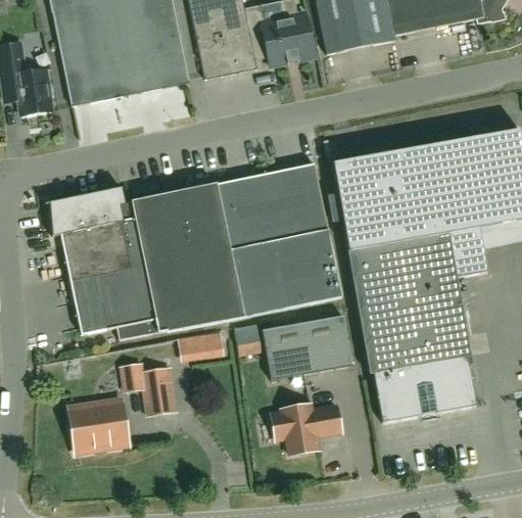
[(50,0),(52,10),(72,104),(189,81),(172,0),(50,0)]
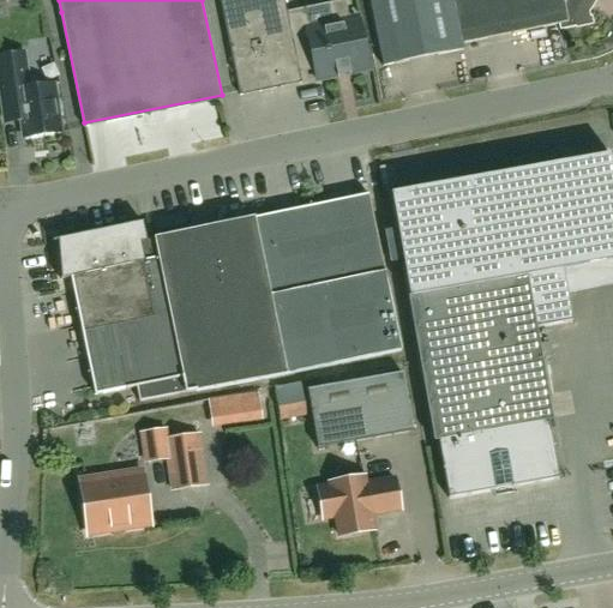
[(299,26),(295,6),(287,8),(284,0),(221,0),(239,90),(300,79),(298,64),(306,62),(299,26)]
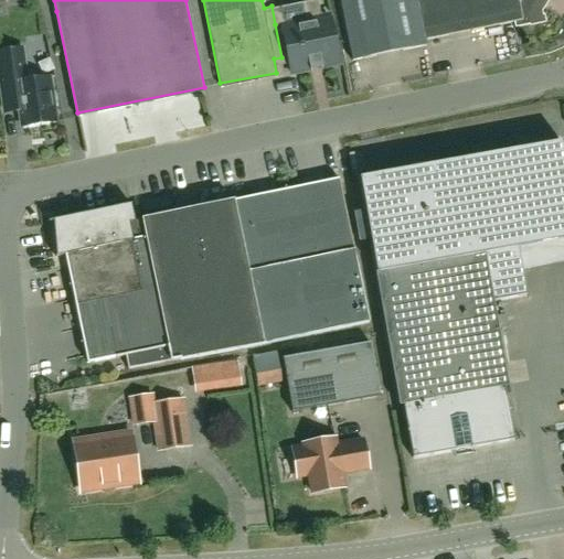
[(275,24),(282,57),(289,56),(291,70),(325,63),(339,60),(336,46),(329,13),(323,14),(321,0),(302,0),(306,18),(283,22),(275,24)]
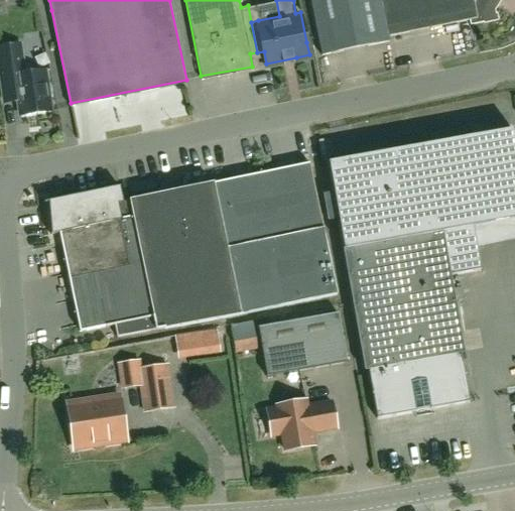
[(387,39),(386,32),(469,16),(470,21),(498,16),(494,0),(310,0),(322,52),(387,39)]
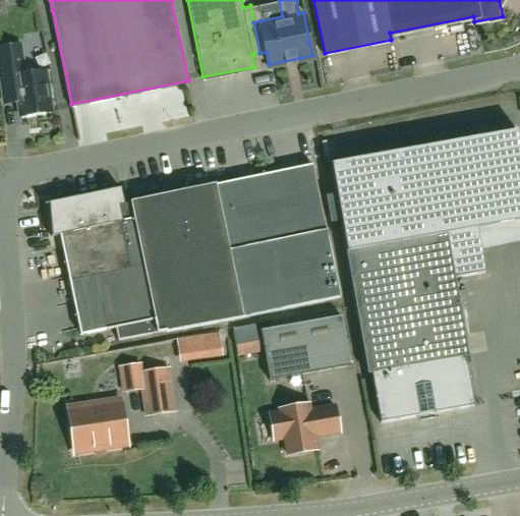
[(20,42),(0,44),(0,63),(5,101),(19,99),(21,113),(52,108),(46,68),(34,70),(34,66),(30,64),(24,64),(20,42)]
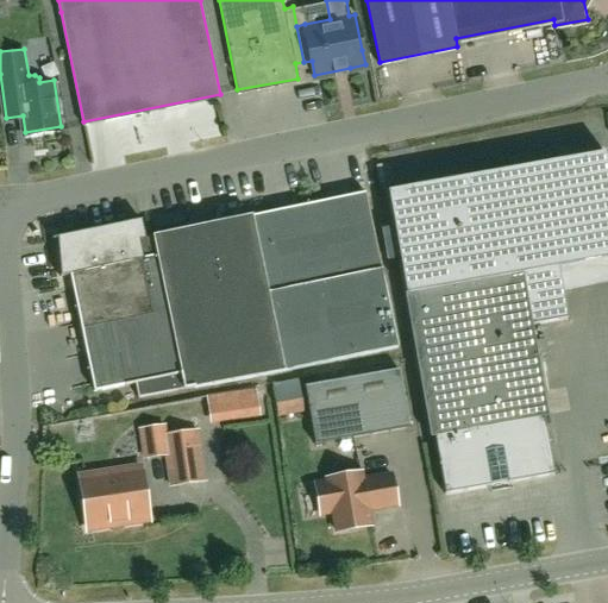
[(607,148),(388,187),(431,433),(436,432),(445,489),(553,470),(544,413),(549,412),(532,320),(568,314),(559,263),(607,255),(607,148)]
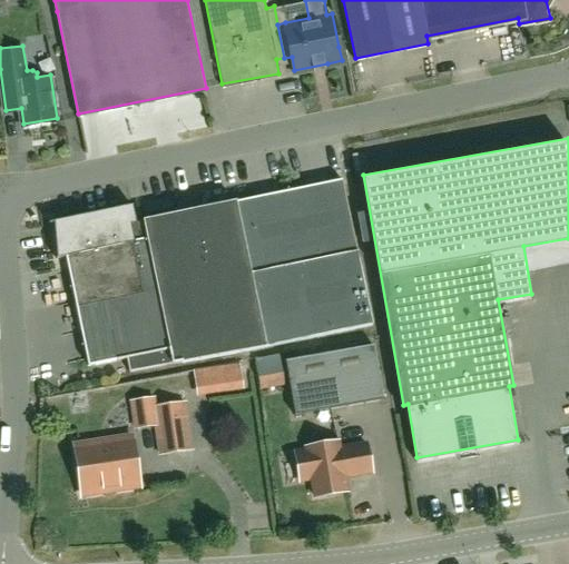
[(57,255),(66,253),(77,305),(72,306),(77,325),(81,324),(89,363),(118,357),(118,358),(128,356),(130,369),(266,344),(373,322),(357,248),(343,176),(137,219),(133,201),(55,218),(57,255)]
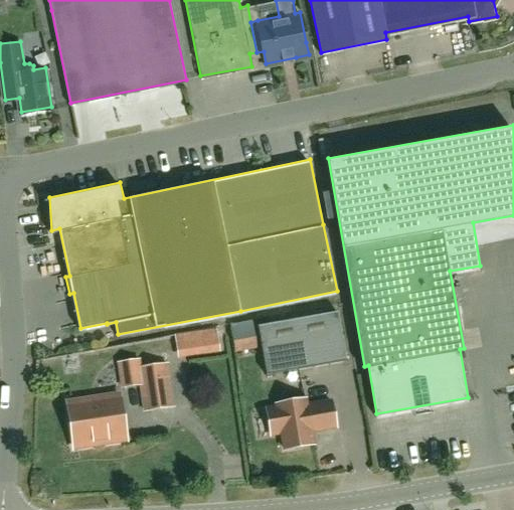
[(346,358),(337,309),(259,324),(268,373),(346,358)]
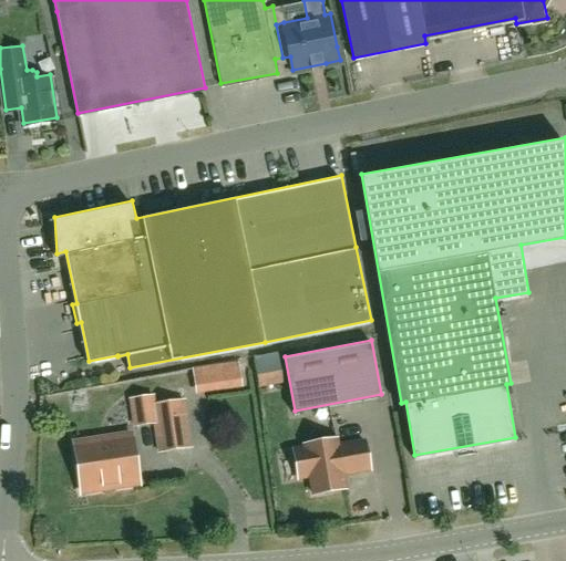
[(184,397),(157,402),(155,391),(130,394),(133,423),(156,419),(161,447),(191,442),(184,397)]
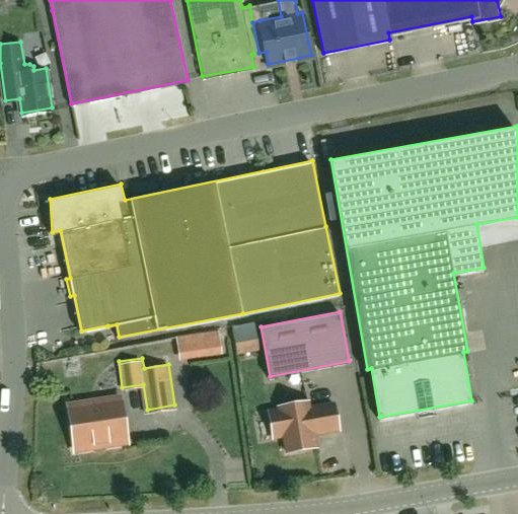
[(308,400),(303,401),(302,395),(296,391),(287,393),(283,399),(284,405),(268,408),(273,437),(285,435),(288,450),(316,445),(314,432),(340,428),(335,401),(309,407),(308,400)]
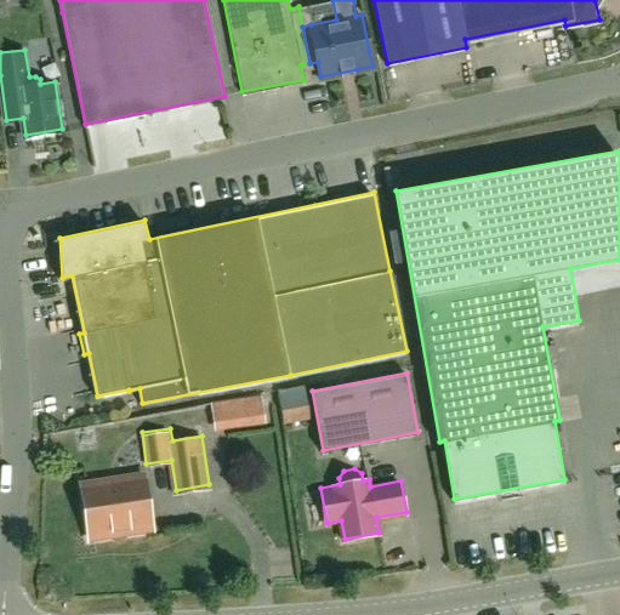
[(83,482),(91,536),(153,527),(144,472),(83,482)]
